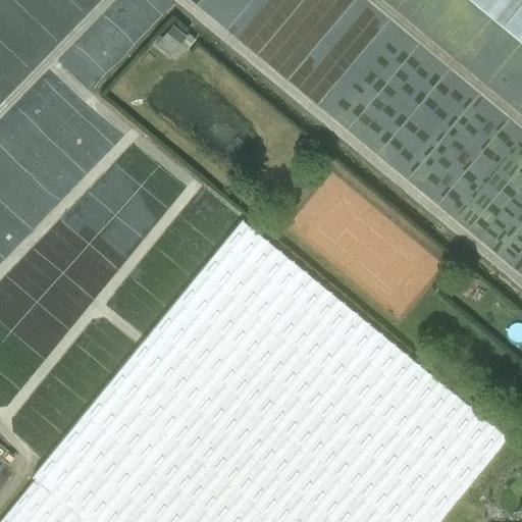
[(521,0),(469,0),(521,44),(521,0)]
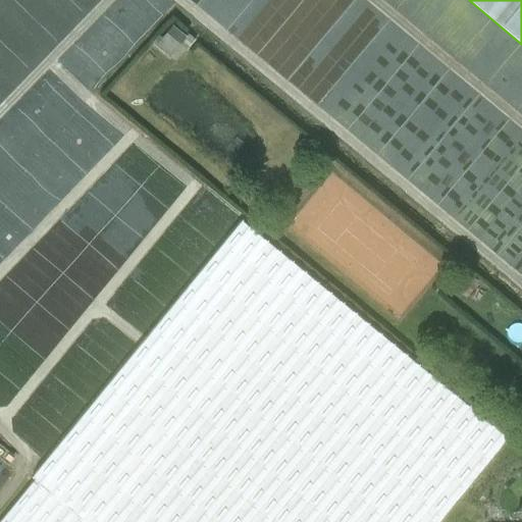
[(157,36),(151,44),(168,58),(178,45),(185,50),(193,40),(186,35),(185,38),(170,27),(161,39),(157,36)]
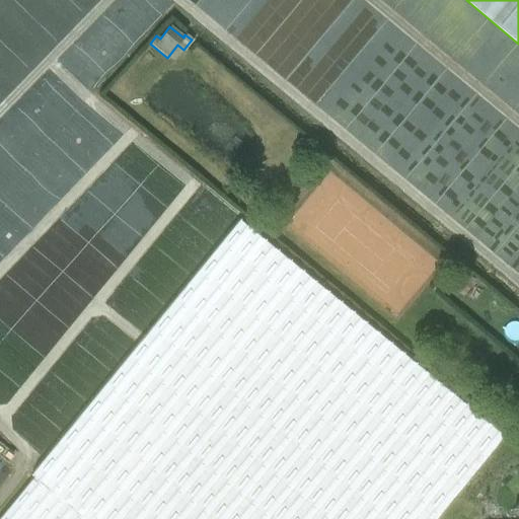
[(298,160),(292,167),(303,176),(309,169),(298,160)]
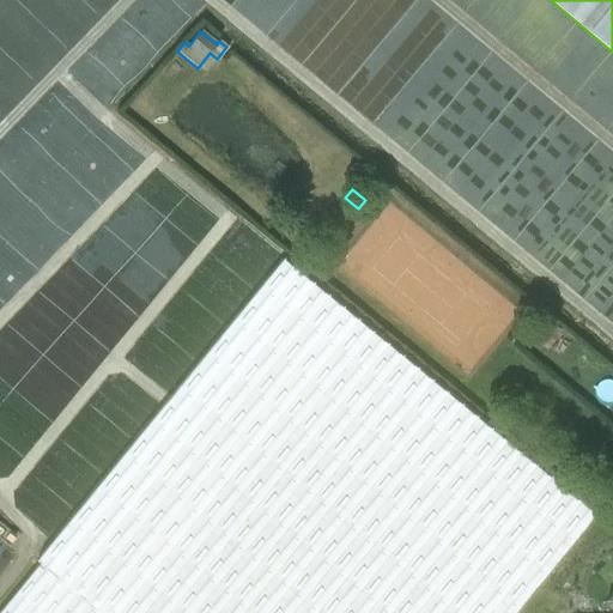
[(284,260),(38,558),(42,562),(0,612),(516,612),(596,516),(284,260)]
